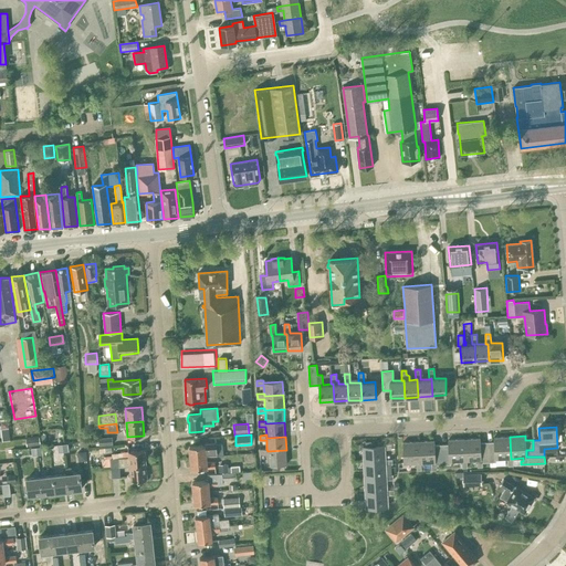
[(40,444),(40,437),(25,439),(27,446),(40,444)]
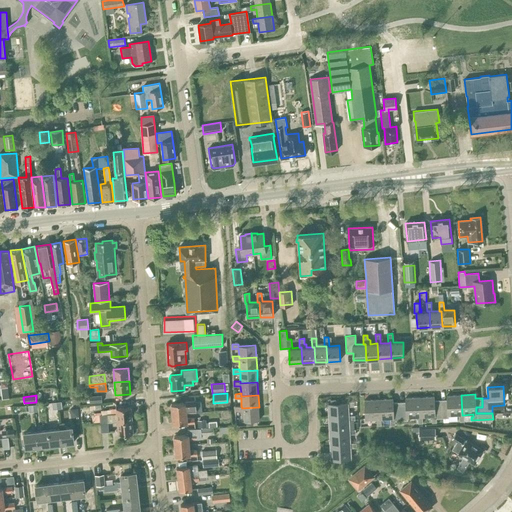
[(464,415),(462,415),(461,395),(447,396),(447,400),(441,400),(442,418),(449,418),(449,415),(460,415),(460,421),(464,421),(464,415)]
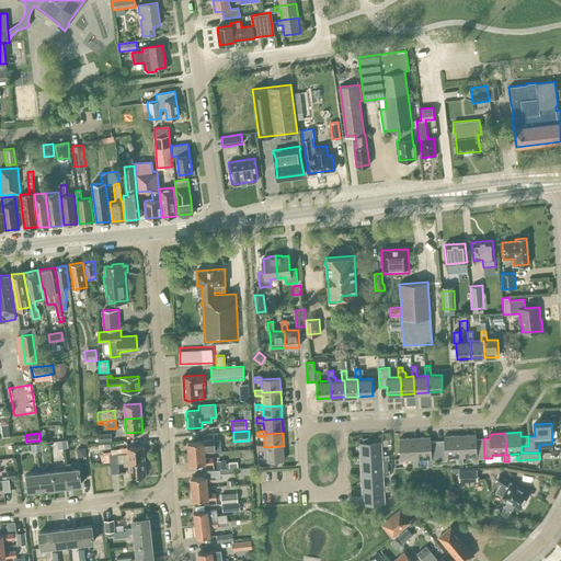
[(484,458),(483,438),(476,438),(476,434),(460,435),(461,457),(462,457),(473,456),(473,462),(479,462),(479,458),(484,458)]
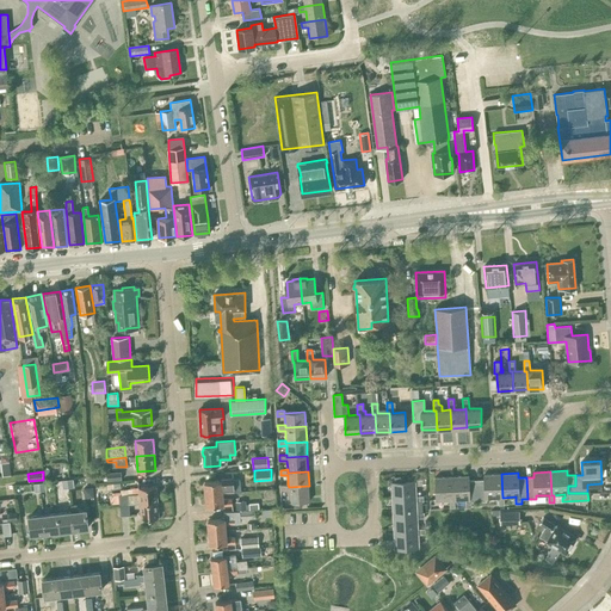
[(504,498),(503,498),(501,474),(483,475),(483,480),(476,480),(477,501),(487,501),(486,499),(499,498),(499,505),(505,505),(504,498)]
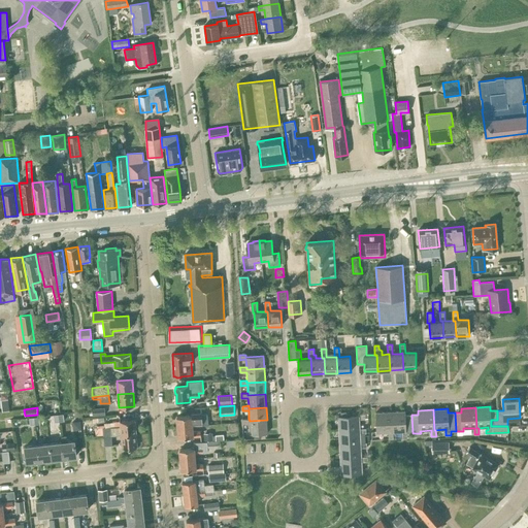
[(393,432),(392,432),(391,411),(375,413),(376,433),(389,432),(389,439),(394,438),(393,432)]
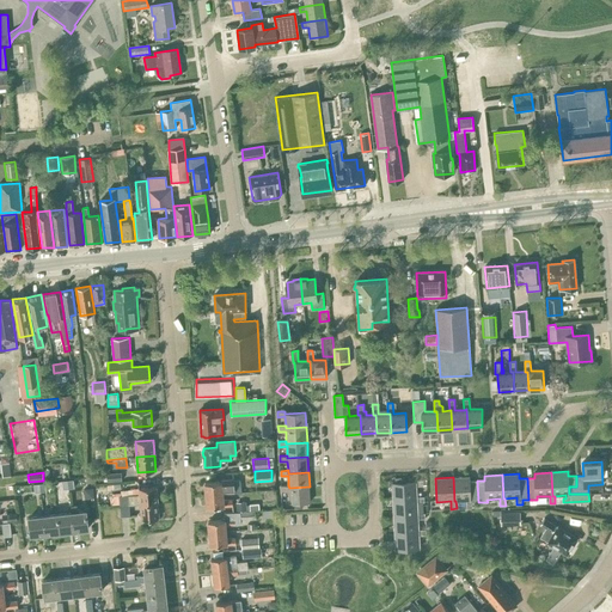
[(478,502),(477,481),(470,482),(470,477),(453,477),(454,501),(456,501),(466,500),(467,508),(472,507),(472,503),(478,502)]
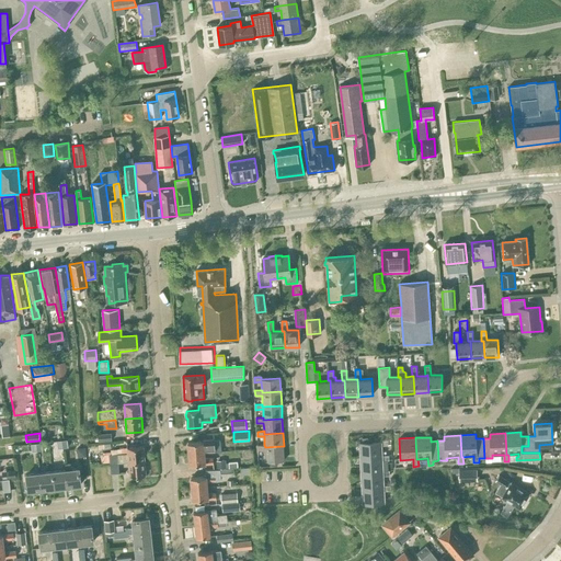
[(79,438),(68,441),(68,439),(63,441),(63,448),(69,447),(79,446),(79,438)]
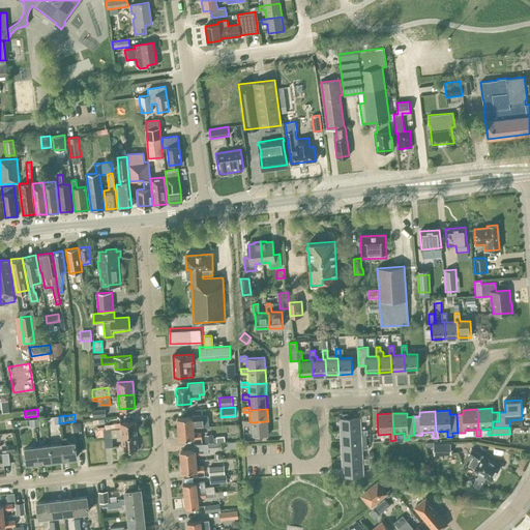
[(193,428),(203,427),(202,415),(192,416),(192,417),(177,418),(178,429),(193,428)]
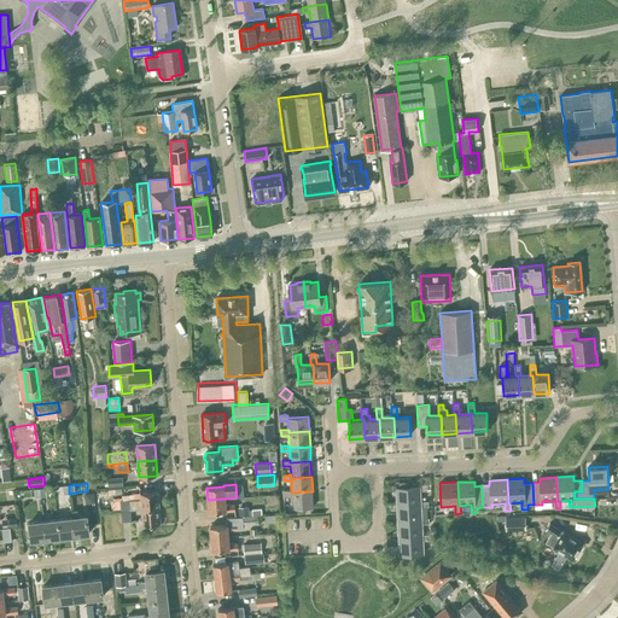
[(421,503),(421,502),(420,490),(427,490),(427,485),(420,485),(420,487),(396,488),(397,505),(421,503)]
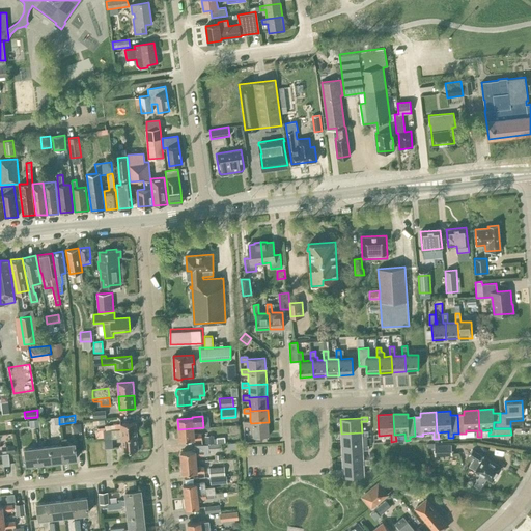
[(269,436),(269,422),(251,423),(250,421),(244,421),(244,426),(251,426),(251,437),(269,436)]
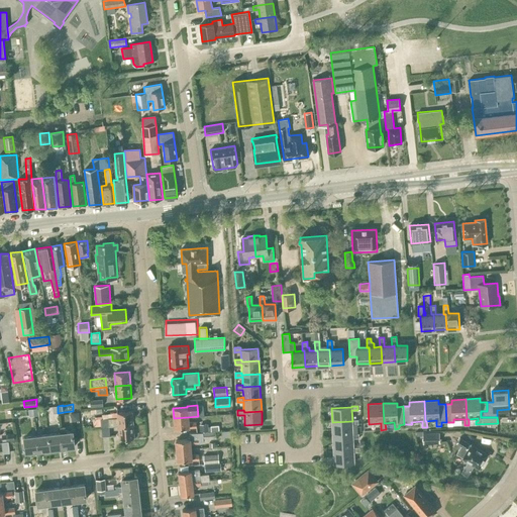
[(118,425),(133,424),(132,411),(117,413),(118,424),(118,425)]
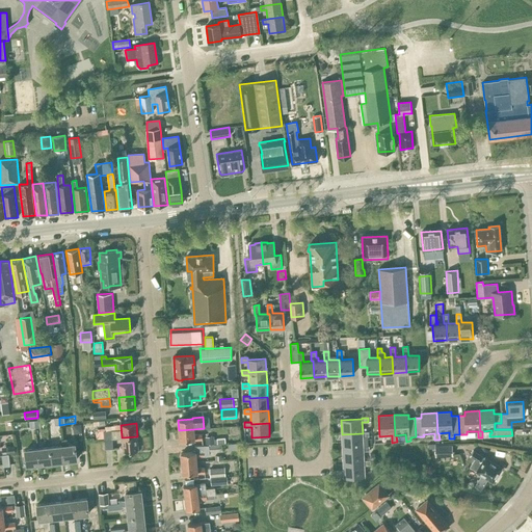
[(112,439),(122,437),(122,436),(121,429),(121,425),(115,425),(115,426),(111,426),(111,430),(112,436),(112,439)]
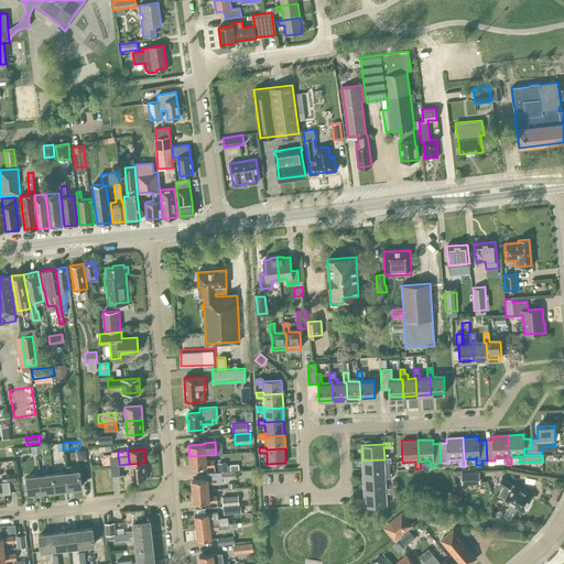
[(206,461),(205,455),(190,456),(191,467),(206,466),(214,466),(214,461),(206,461)]
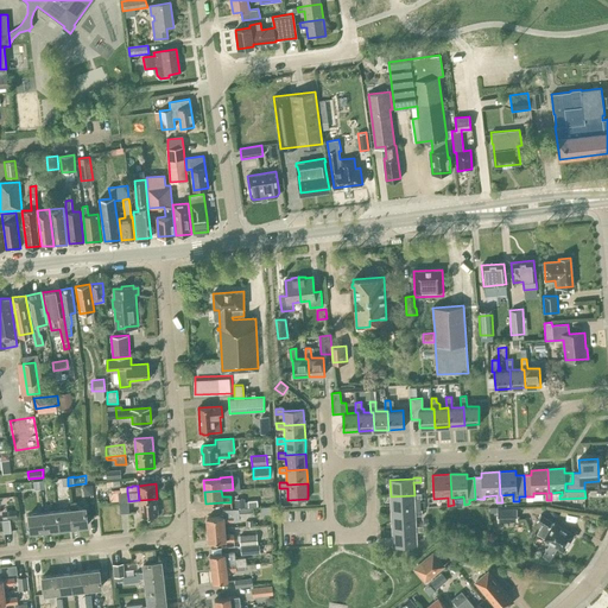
[(119,504),(128,502),(128,501),(128,499),(127,492),(120,493),(111,493),(112,501),(119,501),(119,504)]
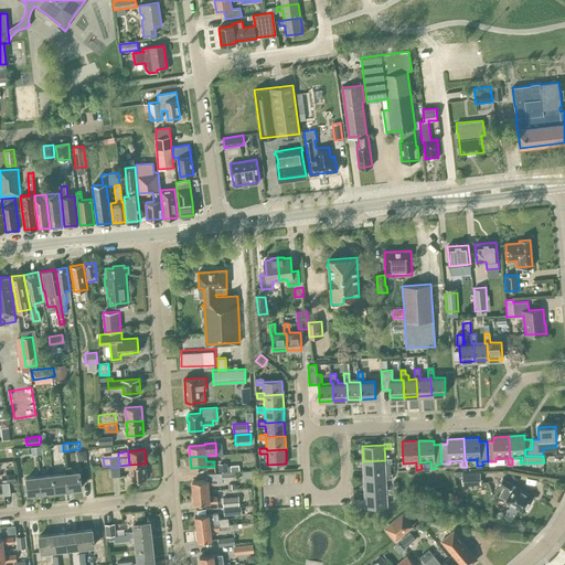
[(386,476),(386,473),(385,465),(392,464),(392,458),(385,459),(385,460),(363,461),(364,477),(386,476)]
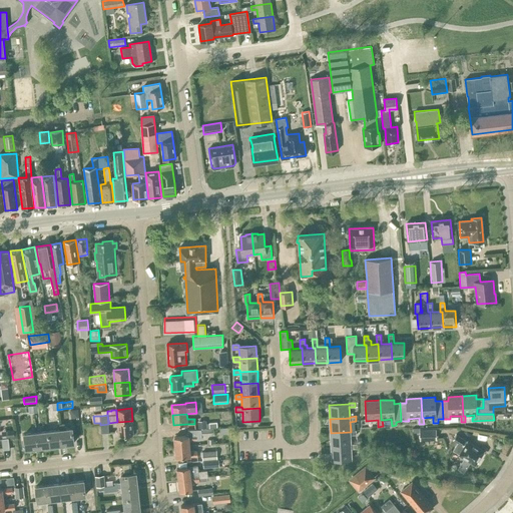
[(117,422),(118,435),(133,434),(132,421),(117,422)]
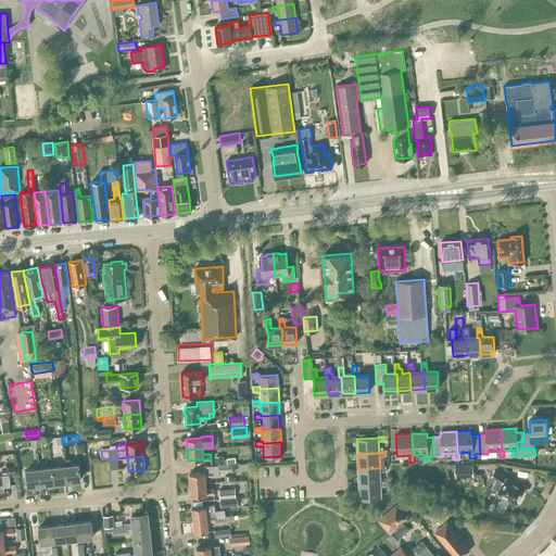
[(64,459),(65,466),(67,482),(80,480),(78,464),(70,465),(70,459),(64,459)]
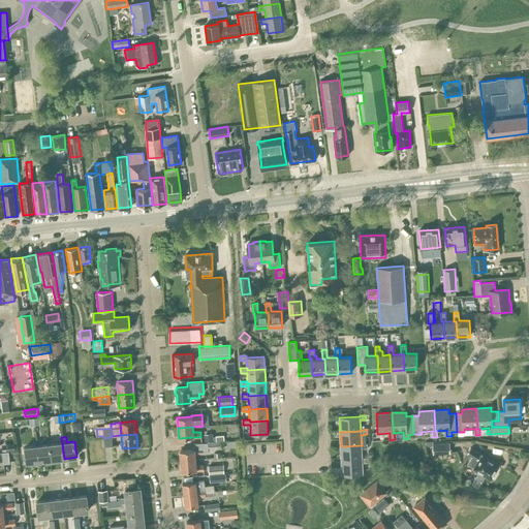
[(112,437),(103,438),(103,446),(113,446),(112,437)]
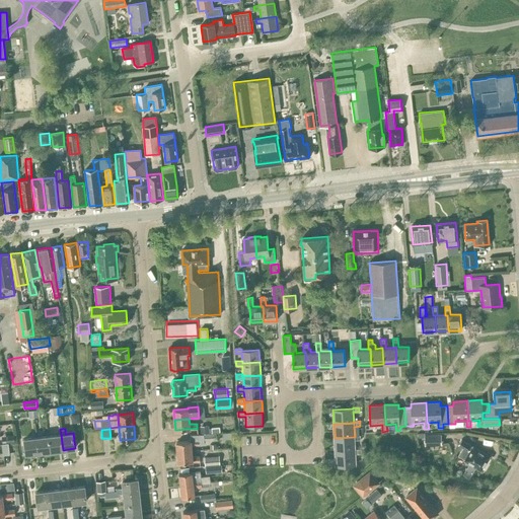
[(177,452),(192,451),(191,445),(204,444),(204,441),(217,440),(216,433),(204,434),(190,435),(191,441),(176,442),(177,452)]
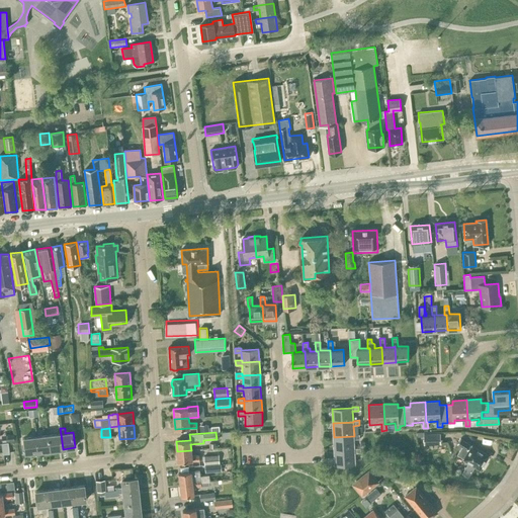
[(441,444),(440,433),(423,434),(424,445),(441,444)]
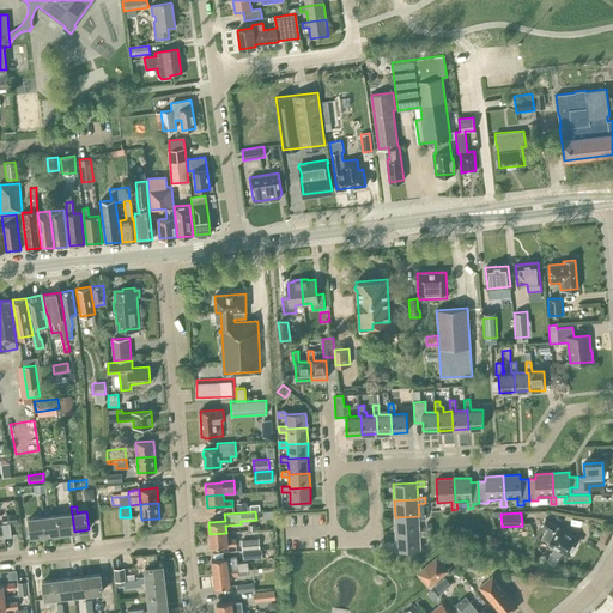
[(60,533),(74,532),(72,514),(58,515),(60,533)]
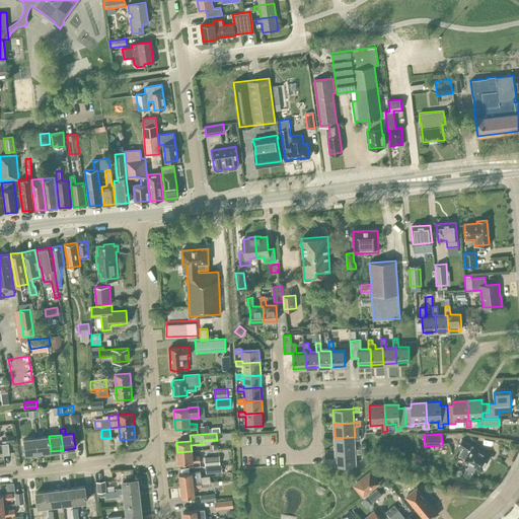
[(356,451),(356,449),(355,440),(361,440),(360,435),(355,435),(355,437),(335,438),(335,452),(356,451)]
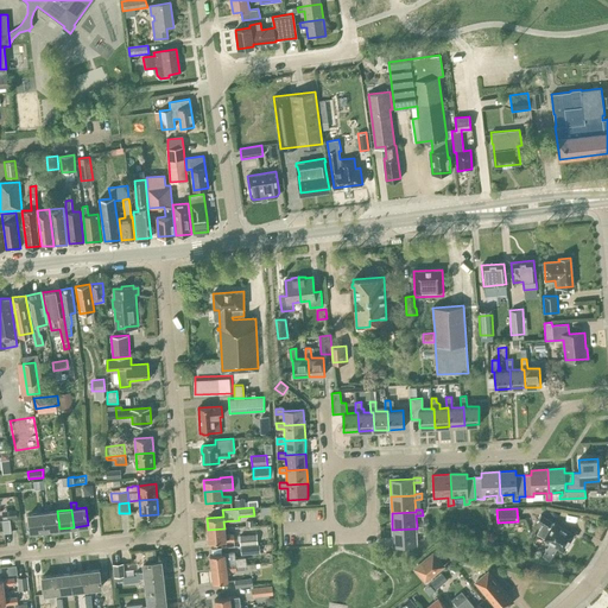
[(45,530),(59,529),(57,511),(43,513),(45,530)]
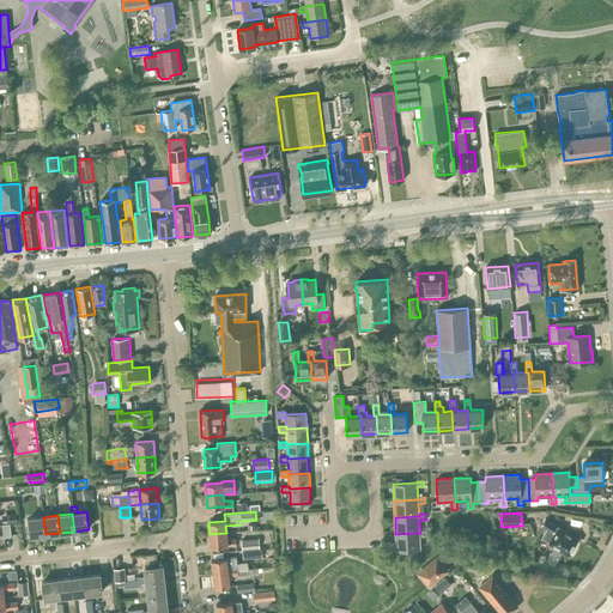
[(31,536),(46,534),(43,517),(29,519),(31,536)]
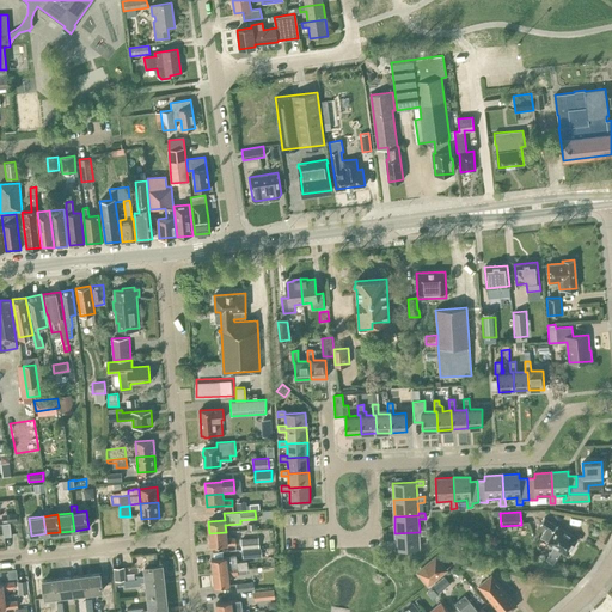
[(546,528),(540,538),(549,543),(554,546),(556,548),(561,551),(567,555),(568,552),(569,552),(573,549),(571,548),(576,538),(545,518),(540,525),(546,528)]
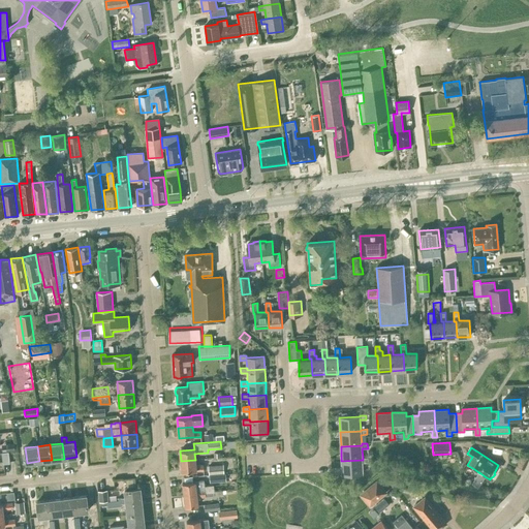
[(341,461),(342,475),(363,474),(363,463),(369,462),(368,458),(363,458),(363,460),(341,461)]
